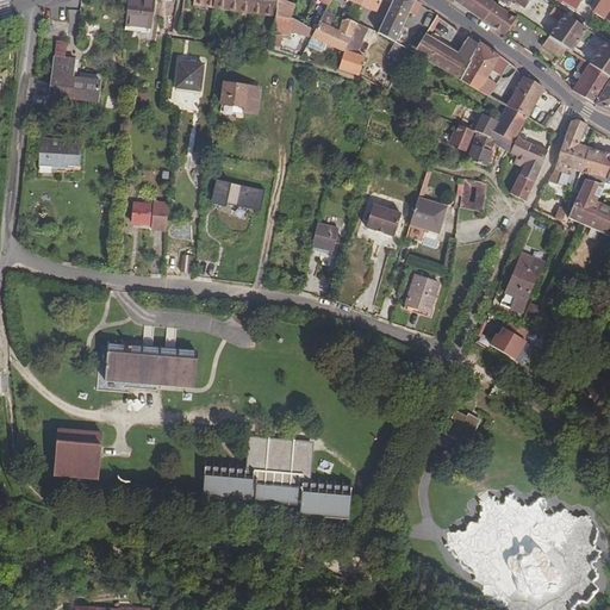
[(149,30),(151,0),(128,0),(125,27),(149,30)]
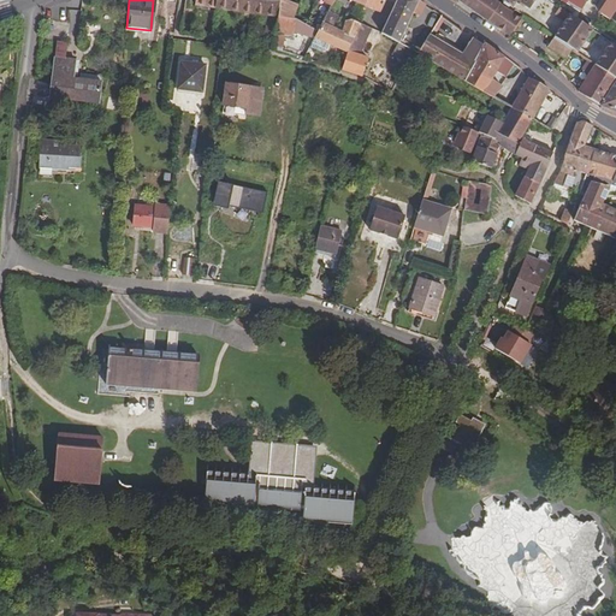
[(277,18),(279,0),(195,0),(195,5),(266,17),(277,18)]
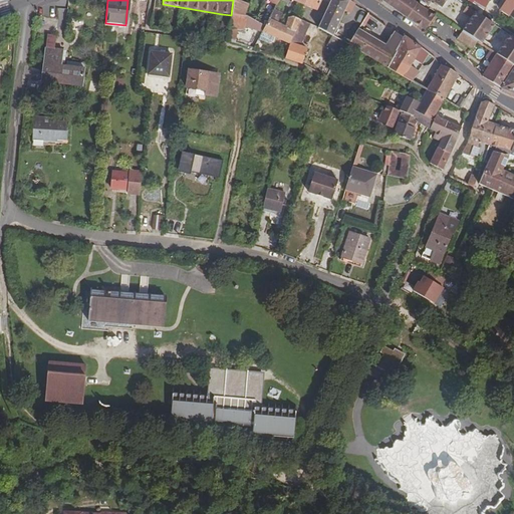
[(245,16),(250,0),(233,0),(231,15),(245,16)]
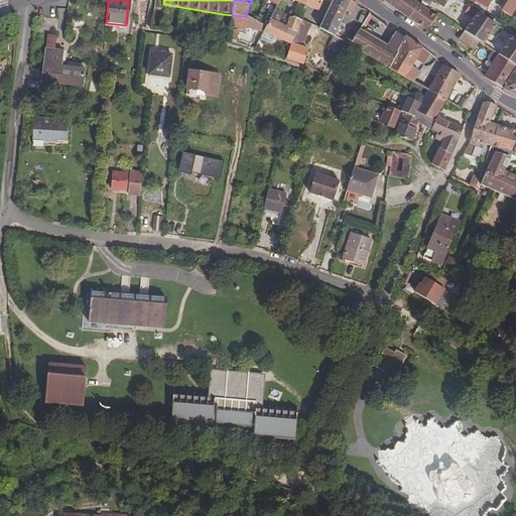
[(279,0),(271,0),(269,5),(276,8),(279,0)]
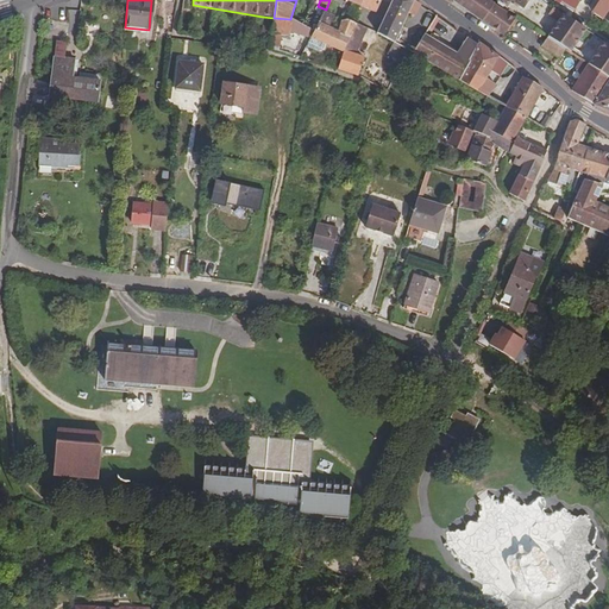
[(376,13),(381,0),(363,0),(362,7),(376,13)]
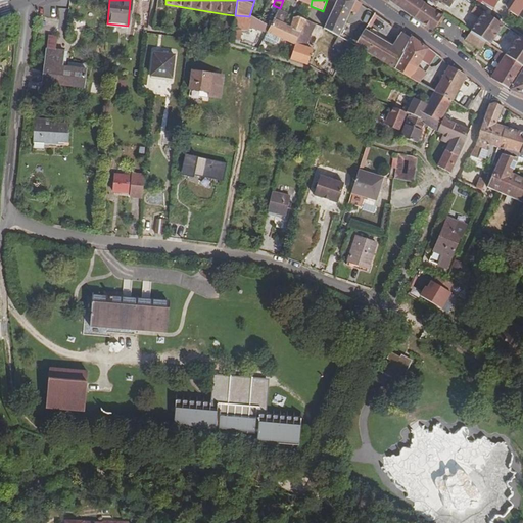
[(339,37),(350,11),(357,13),(362,4),(355,0),(337,0),(323,28),(339,37)]
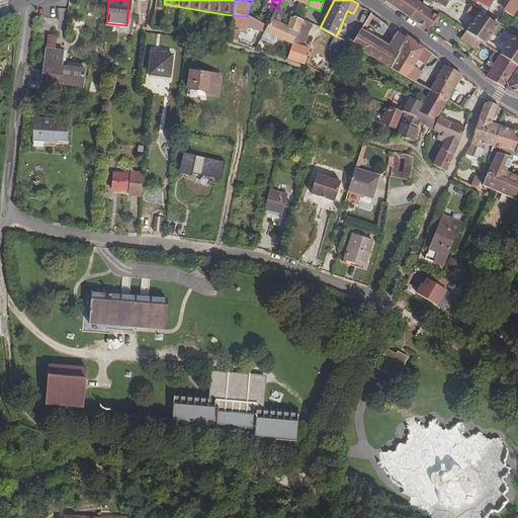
[(385,0),(385,2),(419,26),(427,32),(429,31),(436,19),(428,12),(426,11),(413,2),(410,0),(385,0)]
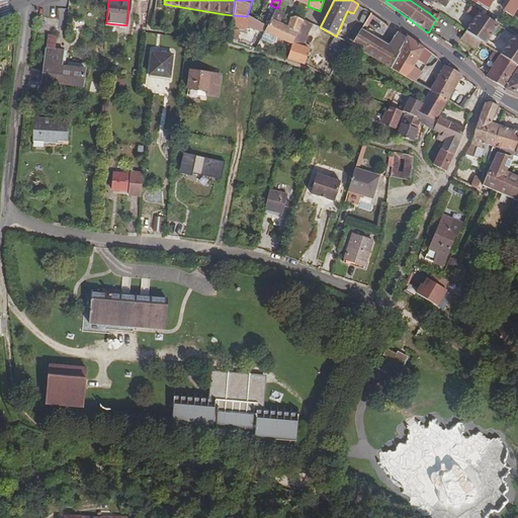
[(420,0),(414,0),(413,2),(426,11),(430,7),(420,0)]
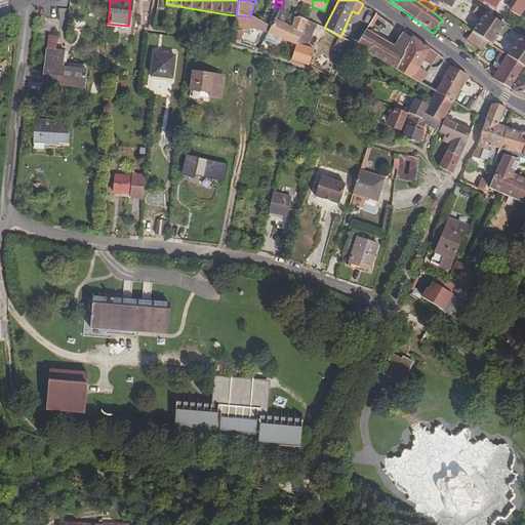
[(524,0),(520,0),(513,11),(520,15),(524,6),(524,0)]
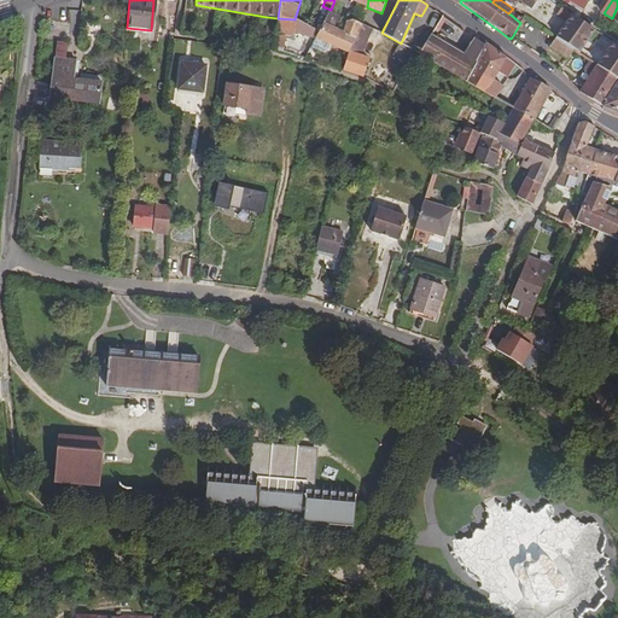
[(555,36),(573,50),(578,53),(582,48),(594,30),(560,7),(554,15),(565,22),(558,33),(555,36)]
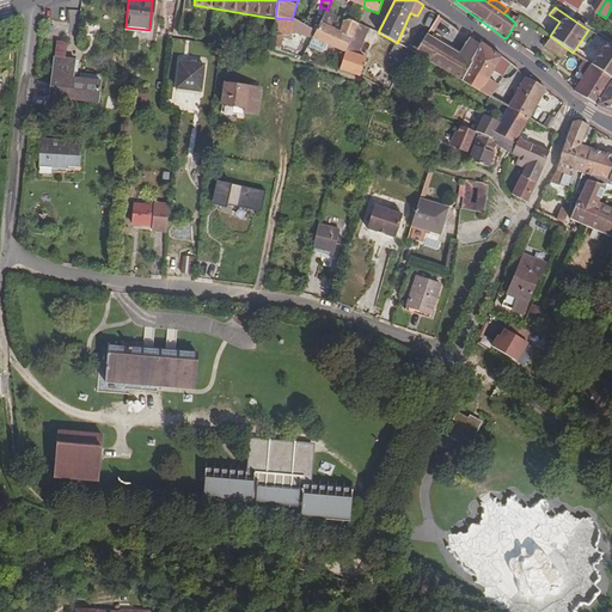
[(344,53),(356,24),(326,12),(322,20),(312,38),(344,53)]
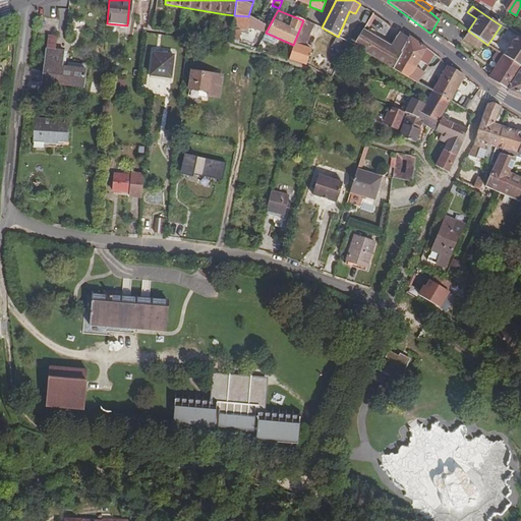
[(247,32),(250,16),(248,16),(234,15),(232,31),(231,42),(248,47),(250,32),(247,32)]
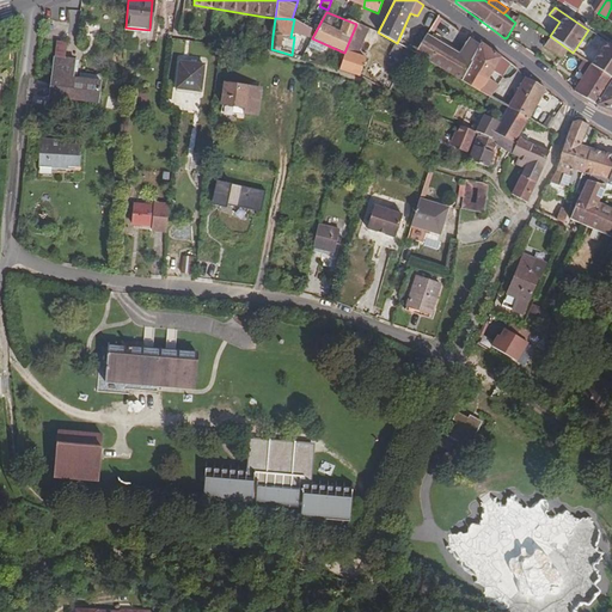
[(312,38),(322,20),(317,18),(311,30),(310,29),(306,35),(312,38)]
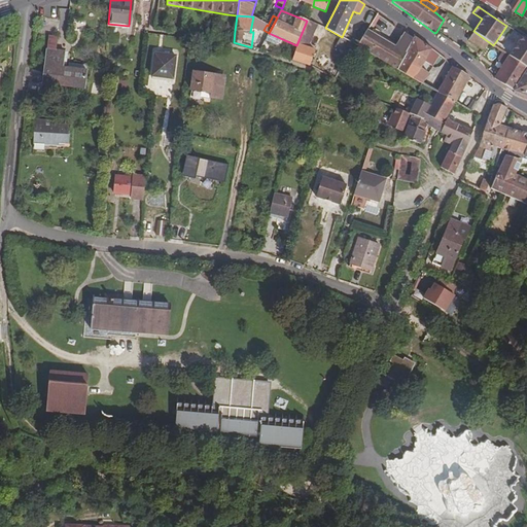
[(308,46),(317,25),(307,21),(296,45),(291,60),(309,66),(314,48),(308,46)]
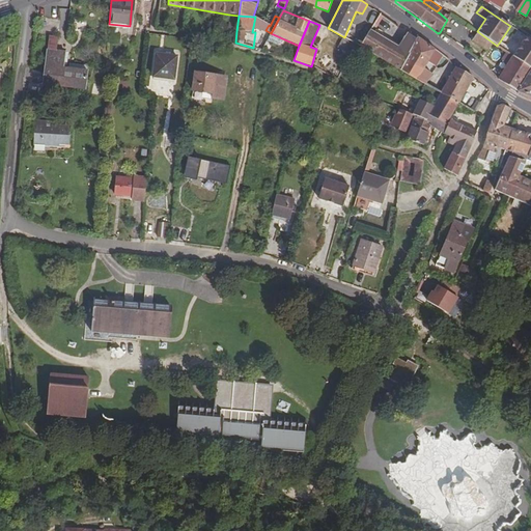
[(477,31),(467,24),(462,32),(472,39),(477,31)]
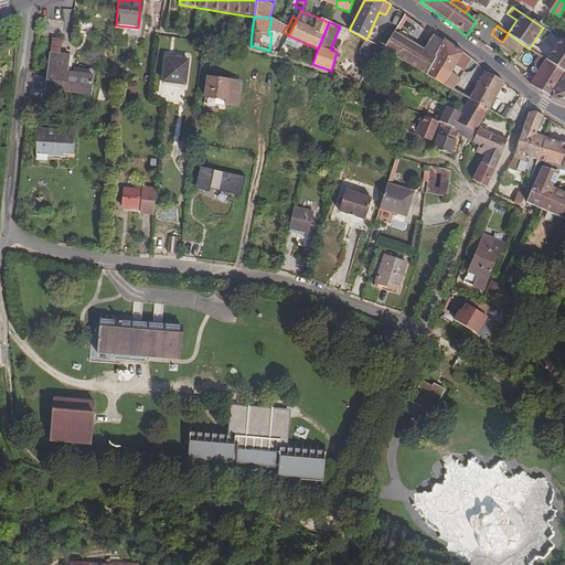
[(426,73),(443,41),(435,34),(424,50),(393,32),(383,49),(426,73)]
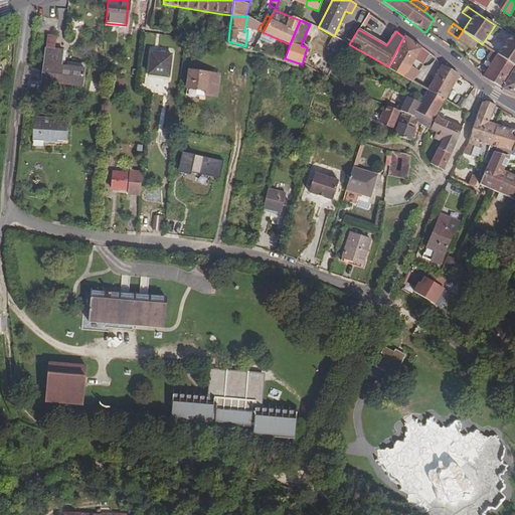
[(473,48),(478,41),(463,30),(458,38),(473,48)]
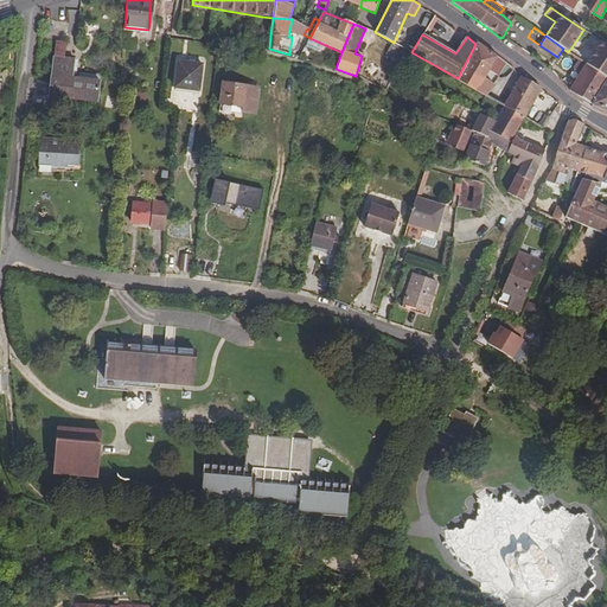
[(57,42),(53,59),(50,96),(94,102),(96,80),(80,77),(72,77),(75,58),(64,57),(65,43),(57,42)]
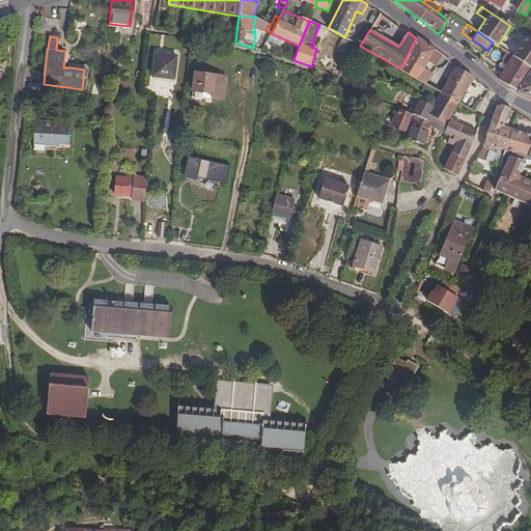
[(435,65),(442,54),(418,36),(416,38),(400,68),(425,83),(430,73),(423,68),(428,62),(435,65)]
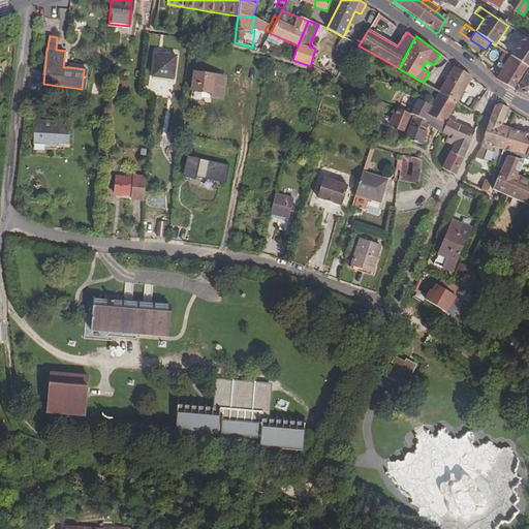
[(528,67),(528,38),(524,36),(512,52),(510,55),(528,67)]
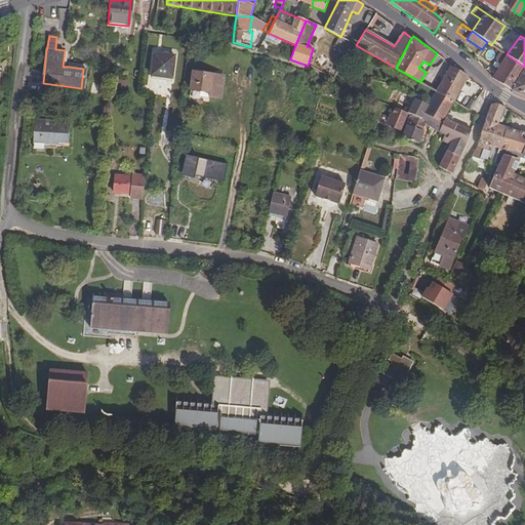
[(503,61),(492,78),(511,89),(524,94),(524,67),(507,54),(501,51),(498,57),(503,61)]
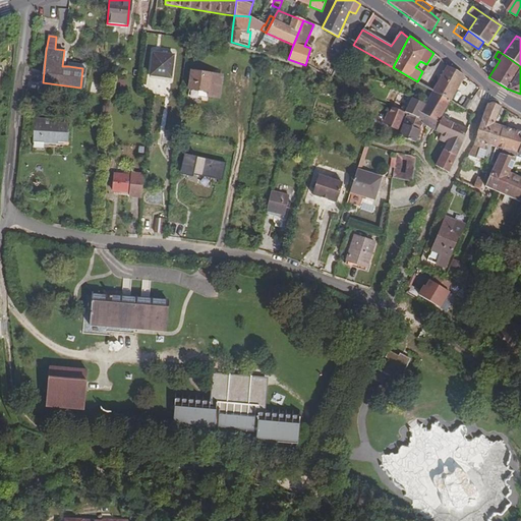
[(173,55),(153,53),(150,75),(170,77),(173,55)]
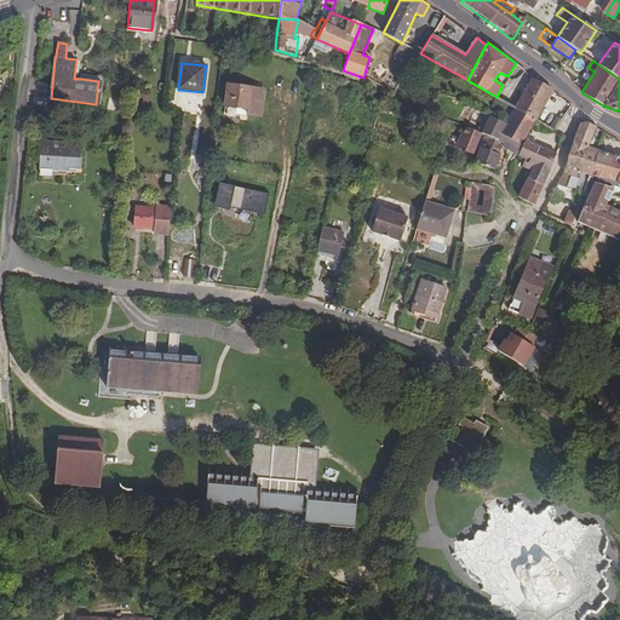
[(503,85),(507,76),(500,73),(494,80),(503,85)]
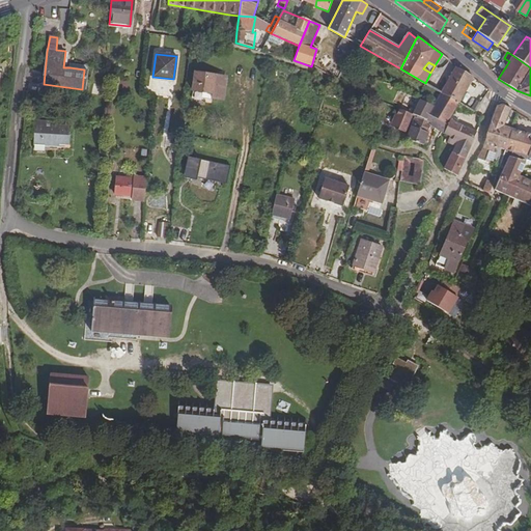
[(457,103),(472,78),(472,77),(455,67),(441,92),(440,92),(457,103)]
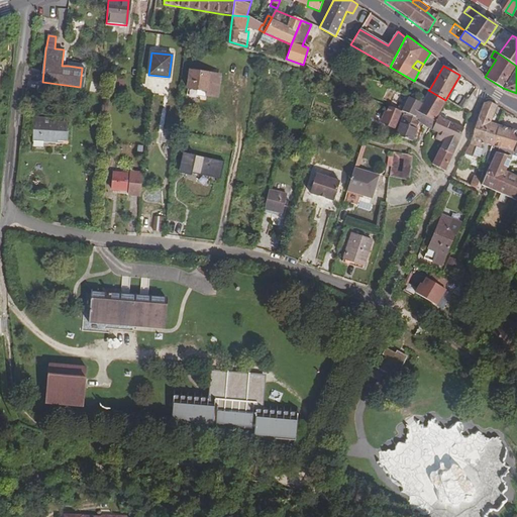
[(216,97),(219,75),(190,71),(187,88),(206,91),(206,96),(216,97)]
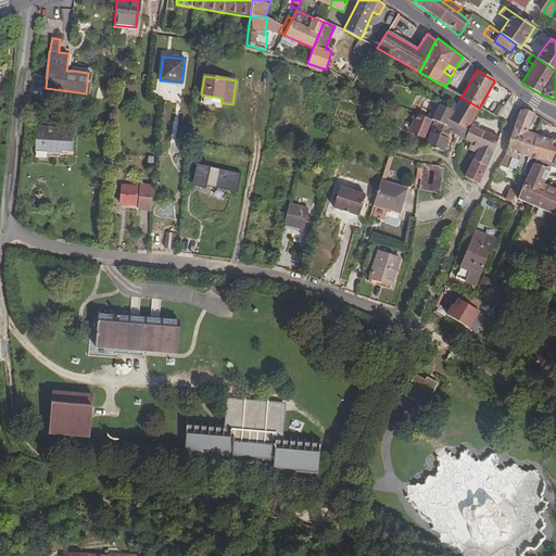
[(466,129),(479,108),(460,97),(462,97),(445,87),(440,96),(456,103),(453,111),(449,119),(466,129)]
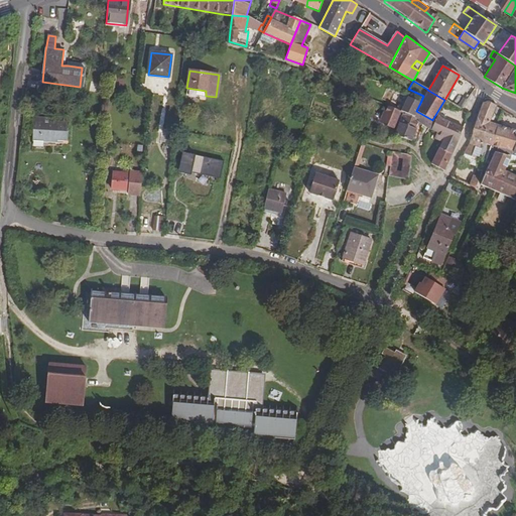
[(416,111),(420,103),(411,99),(407,97),(395,92),(394,95),(404,100),(399,110),(401,110),(404,112),(403,113),(418,119),(418,121),(430,130),(434,122),(432,120),(416,111)]
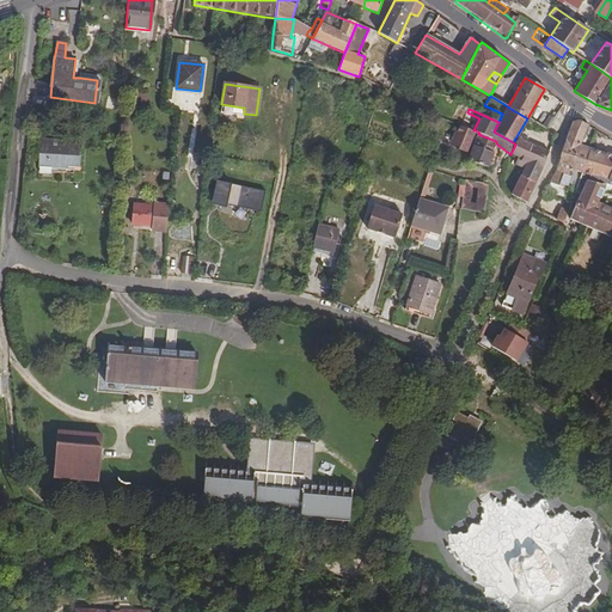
[(542,111),(537,123),(545,128),(552,117),(542,111)]
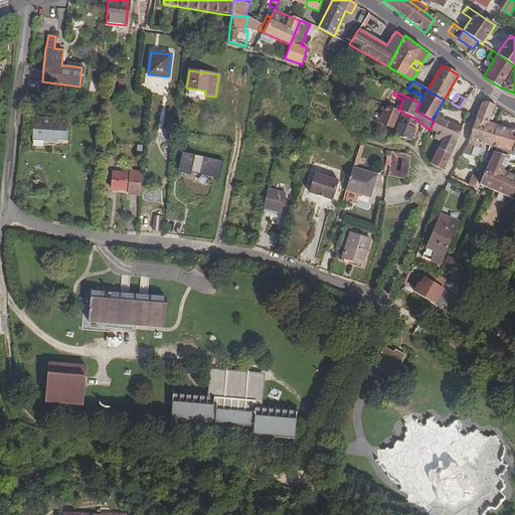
[(491,145),(497,125),(488,122),(495,106),(487,101),(481,103),(468,144),(463,153),(475,157),(480,147),(479,146),(480,142),(491,145)]
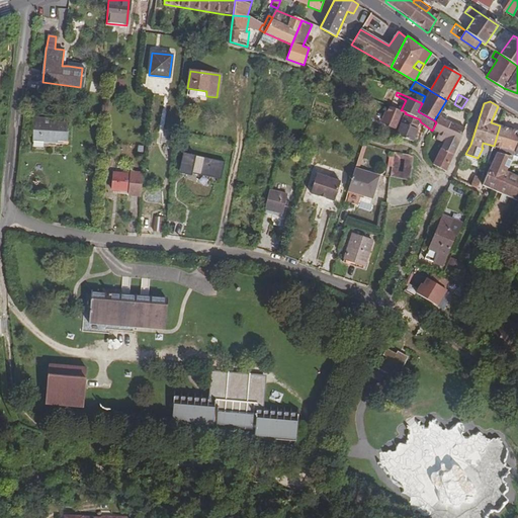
[(395,128),(401,114),(395,112),(396,109),(390,107),(387,112),(386,111),(382,121),(390,124),(390,125),(395,128)]
